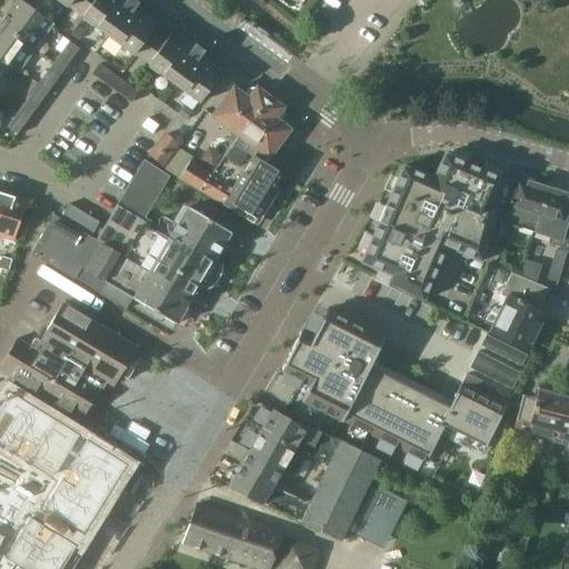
[(52,23),(19,0),(17,0),(0,23),(35,49),(52,23)]
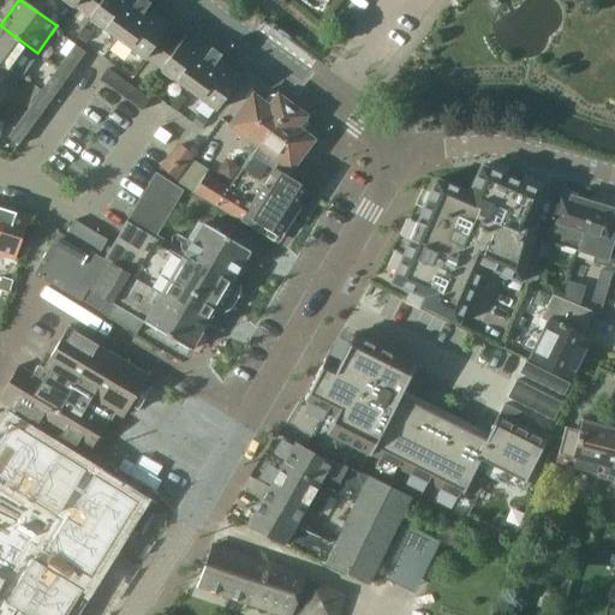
[(61,0),(73,7),(73,6),(89,18),(88,19),(144,59),(145,58),(161,70),(160,71),(215,111),(240,77),(185,36),(178,46),(162,35),(169,25),(135,0),(61,0)]
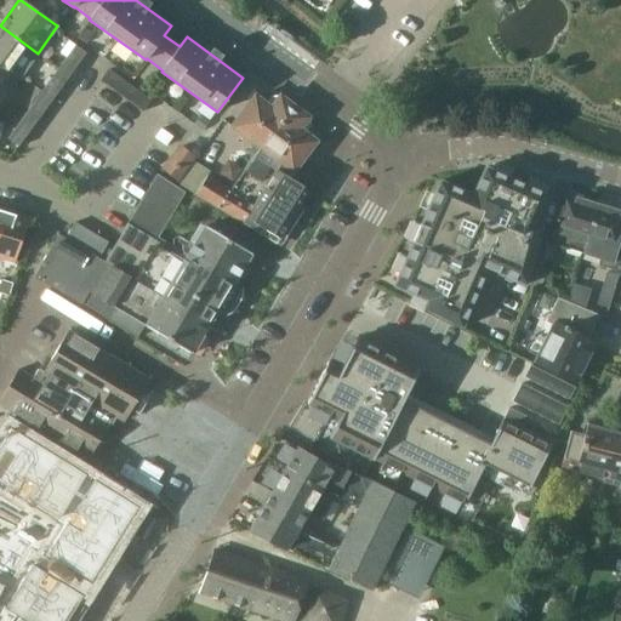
[(38,53),(0,26),(0,69),(18,80),(38,53)]
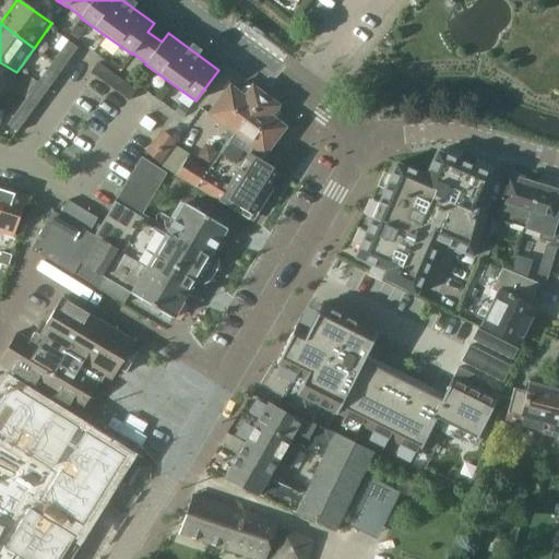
[(75,25),(69,34),(78,39),(83,31),(75,25)]
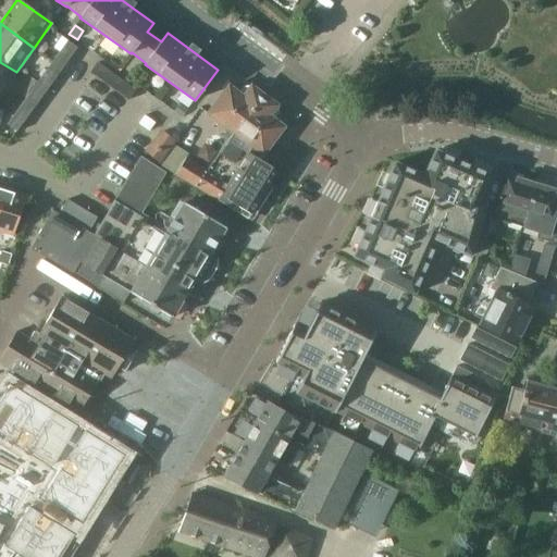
[(77,48),(69,41),(58,56),(67,62),(77,48)]
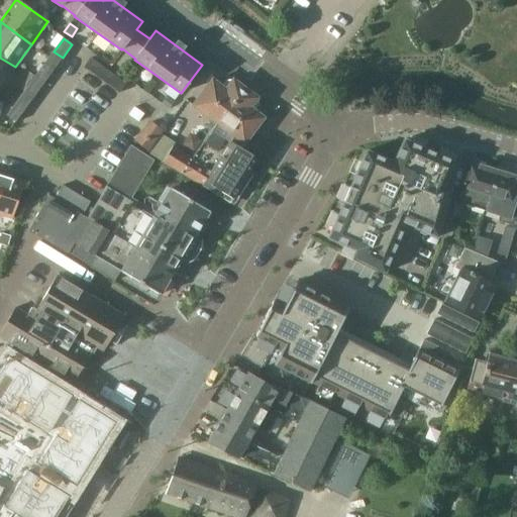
[(15,67),(0,58),(0,89),(7,92),(15,67)]
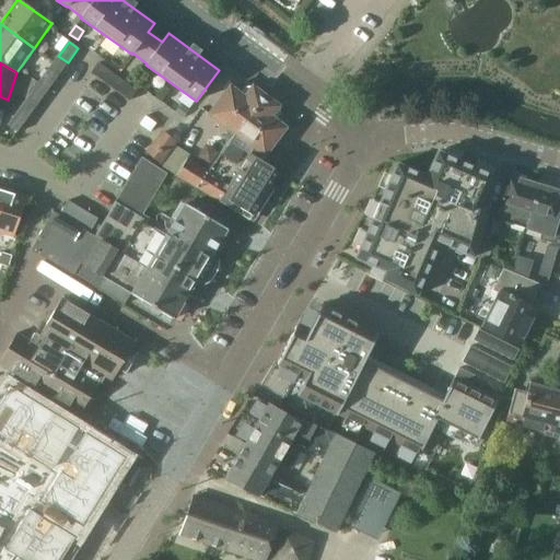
[(96,63),(96,65),(90,73),(129,102),(136,92),(96,63)]
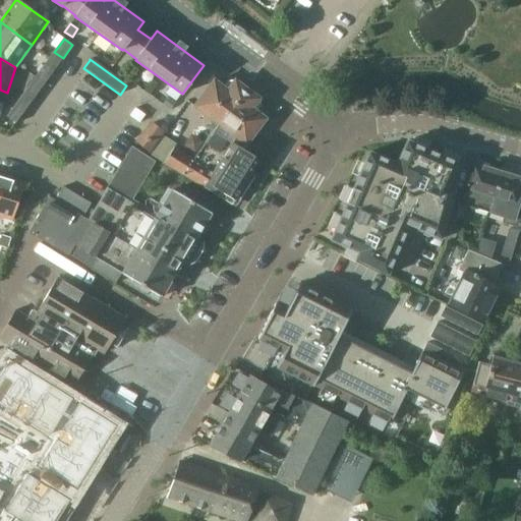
[(44,84),(53,71),(45,65),(36,78),(44,84)]
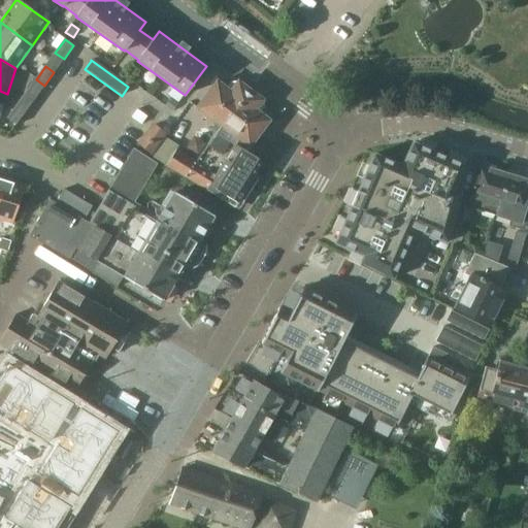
[(35,99),(44,86),(36,79),(26,93),(35,99)]
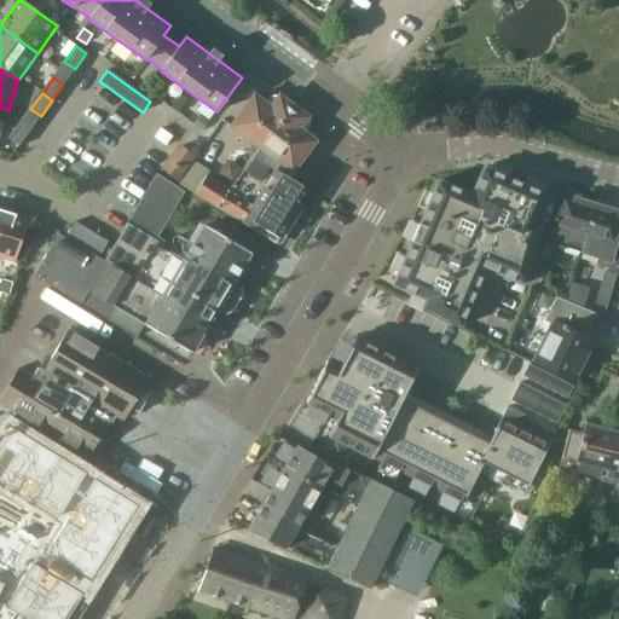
[(253,156),(290,106),(277,97),(271,98),(265,106),(253,98),(231,127),(254,144),(248,152),(253,156)]
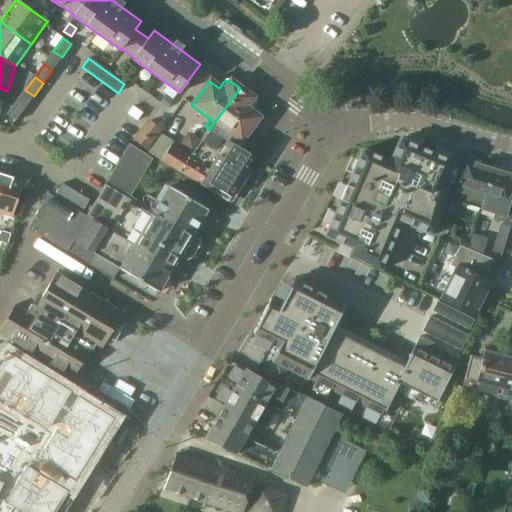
[(250,111),(255,104),(254,99),(240,88),(209,129),(214,133),(217,129),(221,131),(223,128),(240,142),(259,117),(250,111)]
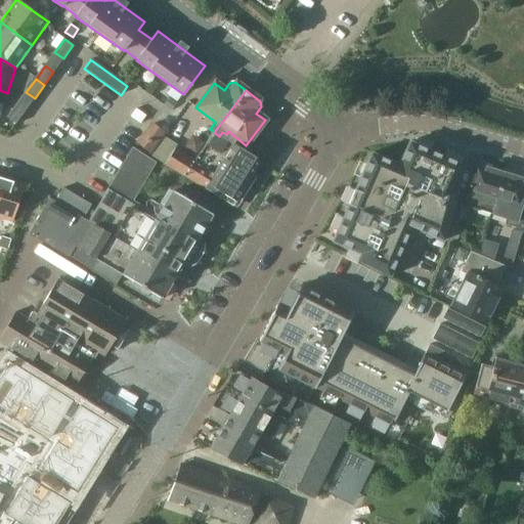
[(169,98),(164,105),(170,111),(176,103),(169,98)]
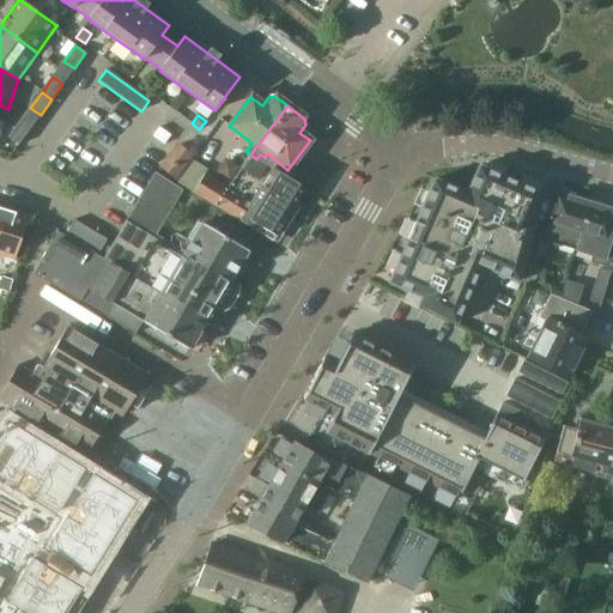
[(18,146),(29,131),(19,123),(8,139),(18,146)]
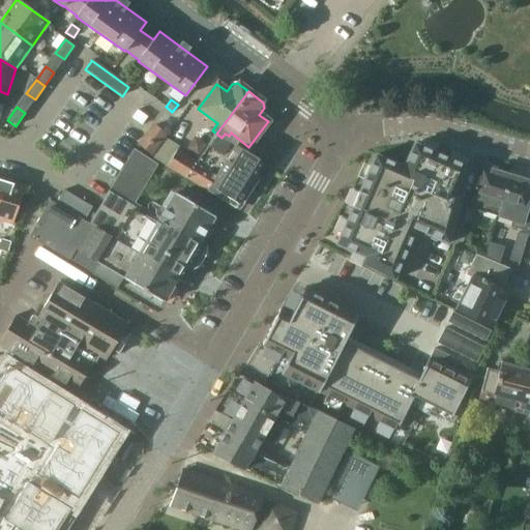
[(165,135),(162,131),(153,126),(140,145),(151,153),(165,135)]
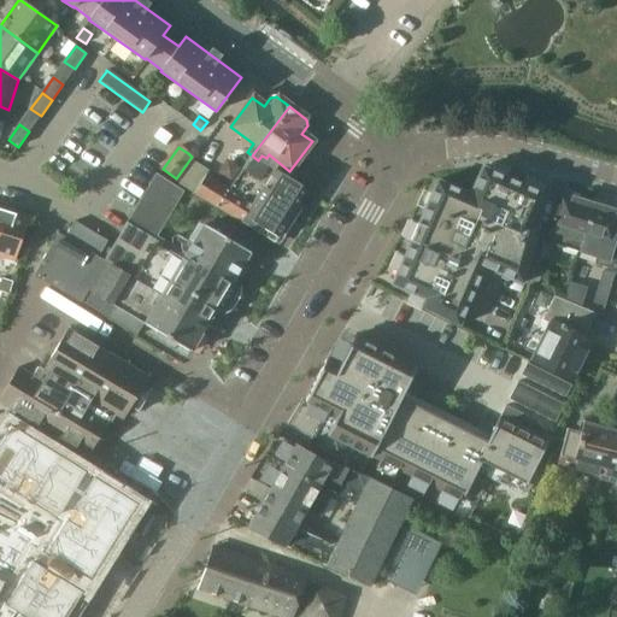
[(278,239),(307,191),(274,170),(258,160),(252,156),(227,191),(225,189),(215,207),(258,233),(260,228),(278,239)]
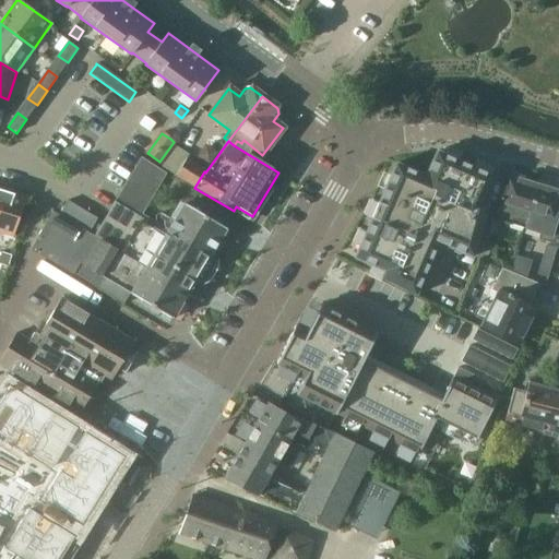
[(207,142),(198,156),(210,165),(219,152),(207,142)]
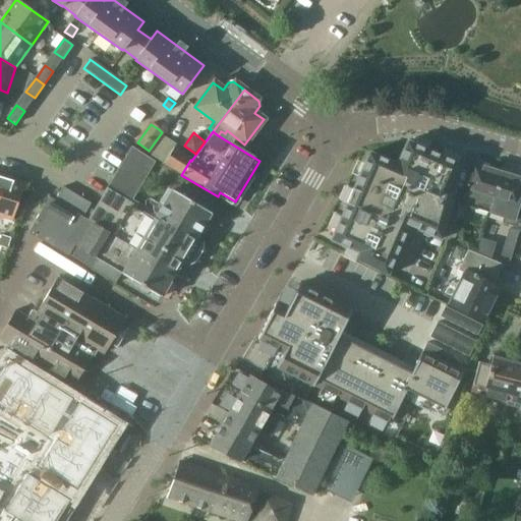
[(461,164),(457,163),(407,140),(397,164),(368,153),(353,188),(346,185),(339,200),(346,204),(331,240),(346,247),(343,254),(367,266),(387,275),(408,225),(440,239),(455,189),(451,187),(461,164)]
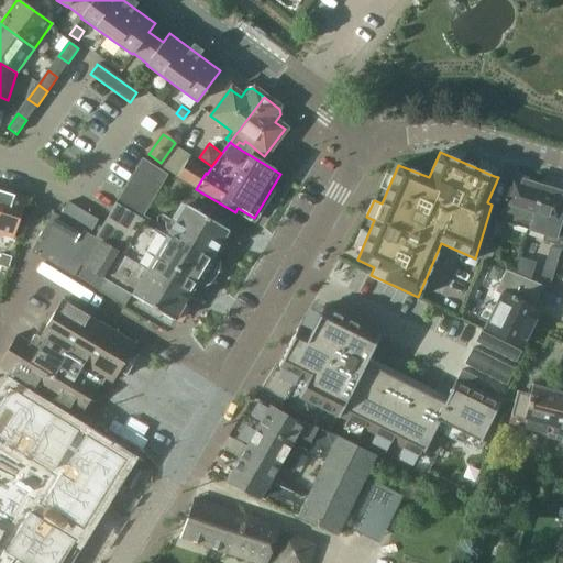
[(174,320),(190,294),(196,283),(202,287),(209,283),(217,269),(218,261),(211,257),(228,231),(186,206),(170,232),(144,216),(168,175),(142,159),(96,238),(89,234),(98,220),(67,202),(58,217),(53,212),(30,251),(124,306),(131,295),(174,320)]
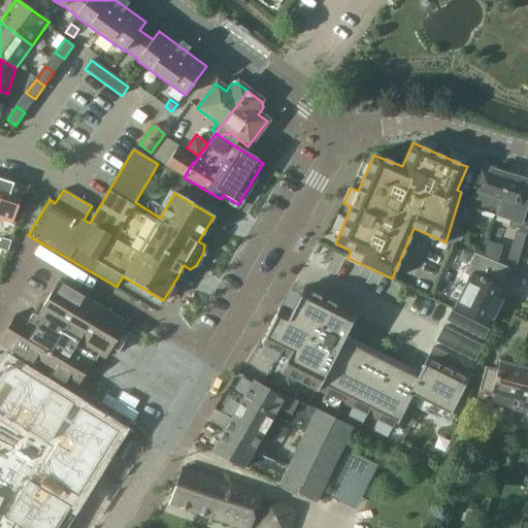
[(184,177),(193,162),(175,152),(166,166),(184,177)]
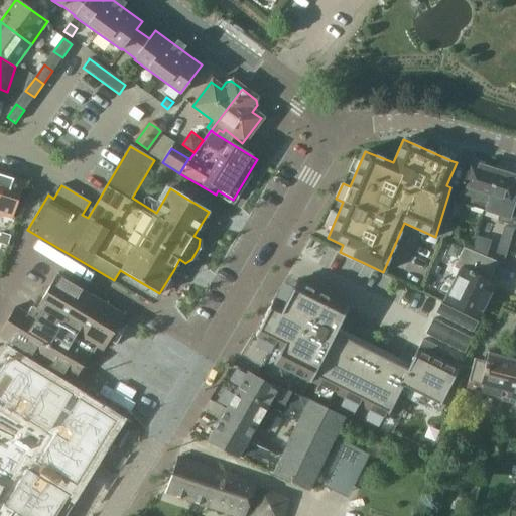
[(486,203),(496,169),(494,169),(493,166),(486,164),(483,165),(468,161),(456,202),(485,211),(487,203),(486,203)]
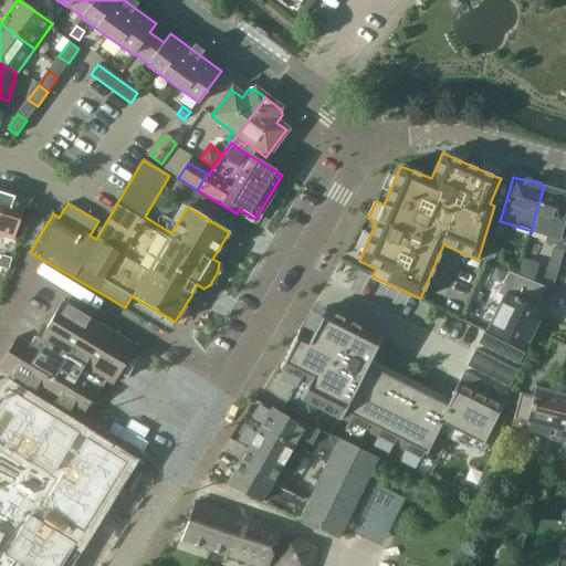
[(561,230),(565,211),(565,192),(559,191),(558,188),(551,186),(547,187),(544,186),(533,222),(534,222),(532,231),(546,236),(545,241),(557,245),(556,249),(558,250),(564,230),(561,230)]
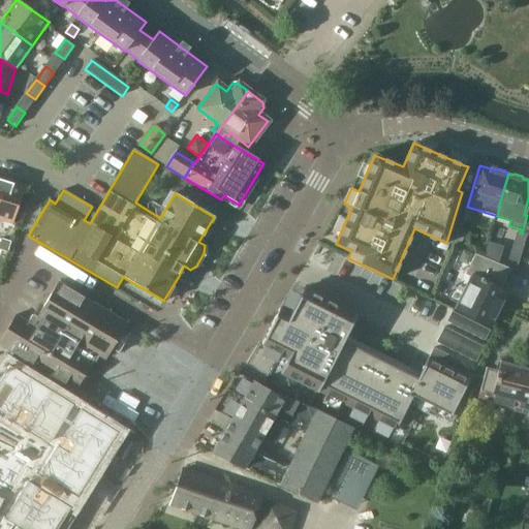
[(2,180),(0,185),(0,220),(11,224),(24,187),(2,180)]
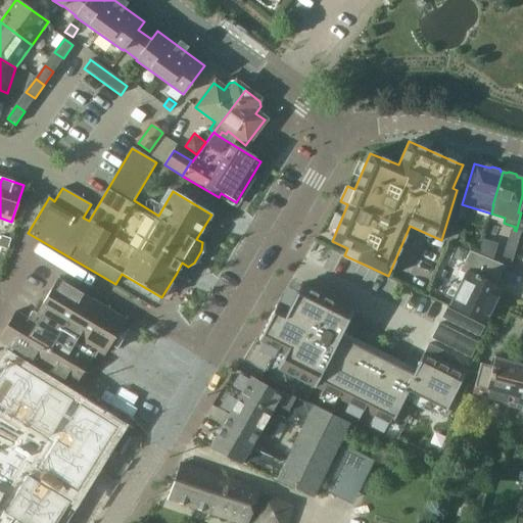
[(450,224),(444,239),(454,243),(460,228),(450,224)]
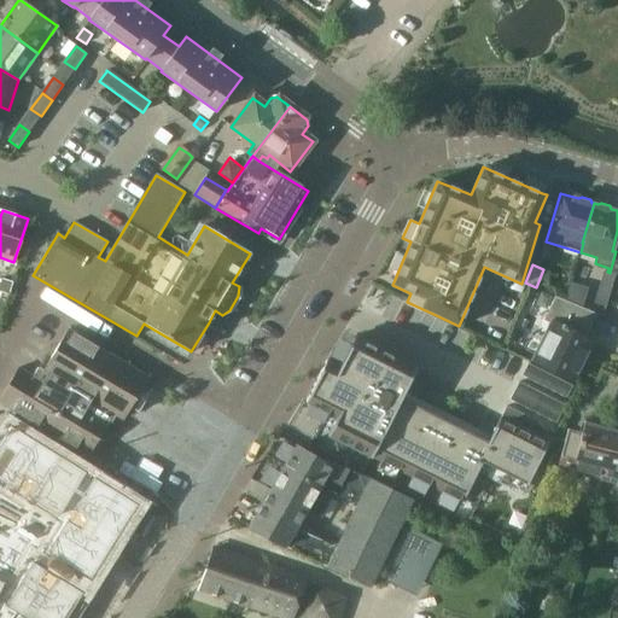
[(602,270),(600,281),(611,284),(614,274),(610,273),(607,272),(602,270)]
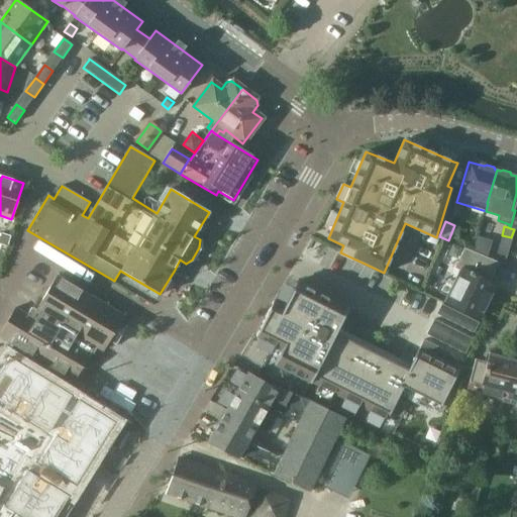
[(1,233),(0,237),(0,244),(6,246),(10,236),(1,233)]
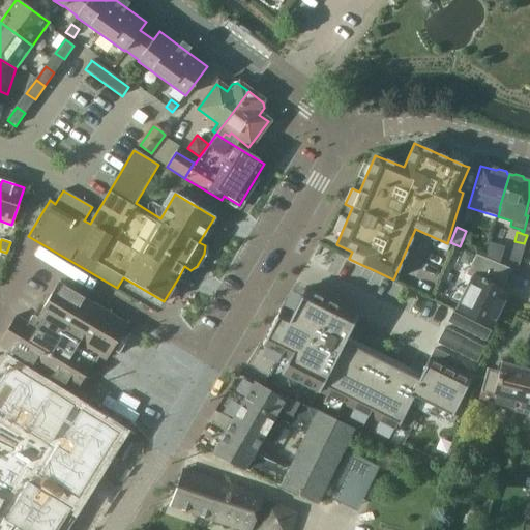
[(506,268),(470,255),(462,275),(468,278),(455,311),(495,328),(508,293),(498,289),(506,268)]
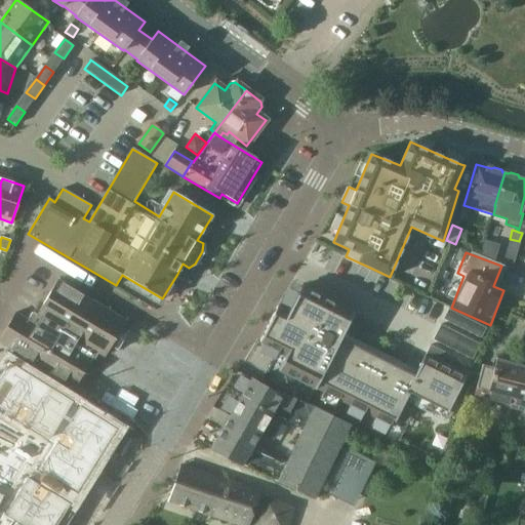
[(120,331),(125,321),(57,280),(32,323),(14,313),(0,337),(0,342),(75,388),(96,352),(105,356),(111,346),(115,348),(123,333),(120,331)]
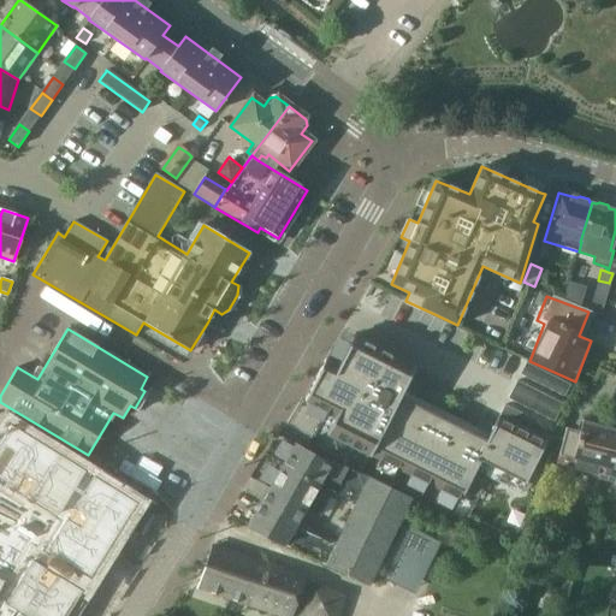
[(325,359),(303,401),(335,416),(326,434),(462,502),(481,465),(523,486),(546,440),(525,431),(516,426),(508,421),(498,416),(486,440),(400,397),(415,366),(354,335),(338,366),(325,359)]
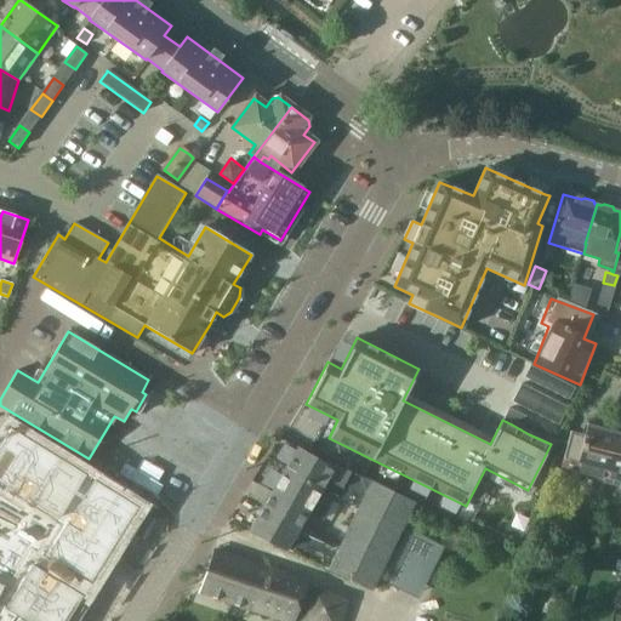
[(530,365),(524,377),(533,382),(539,370),(530,365)]
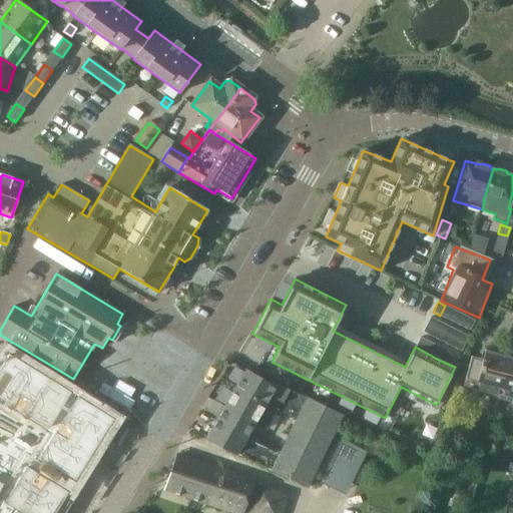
[(445,306),(440,316),(447,320),(452,310),(445,306)]
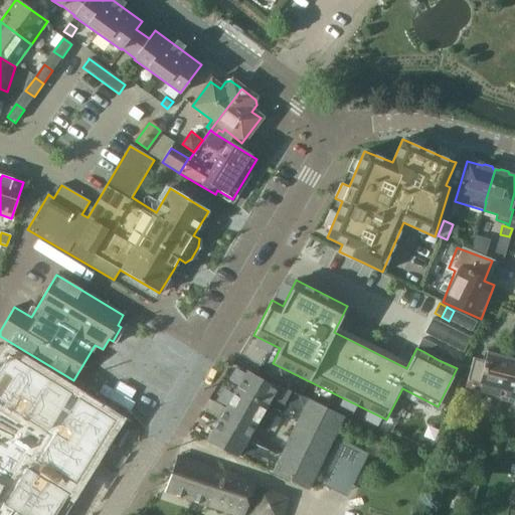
[(454,311),(449,321),(457,324),(462,314),(454,311)]
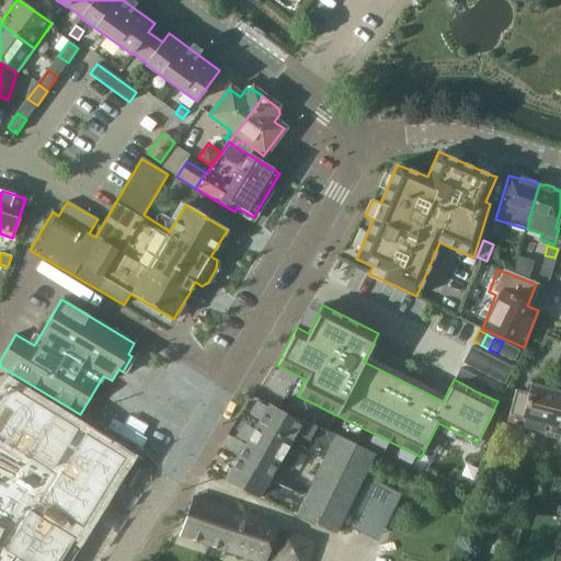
[(503,342),(497,353),(505,357),(511,346),(503,342)]
